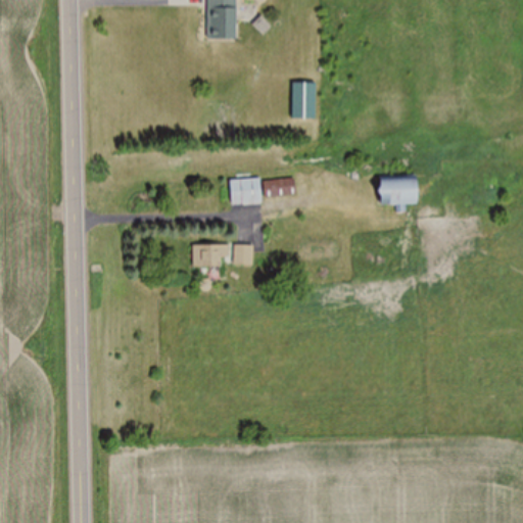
[(207,0),(208,40),(236,40),(236,0),(207,0)]
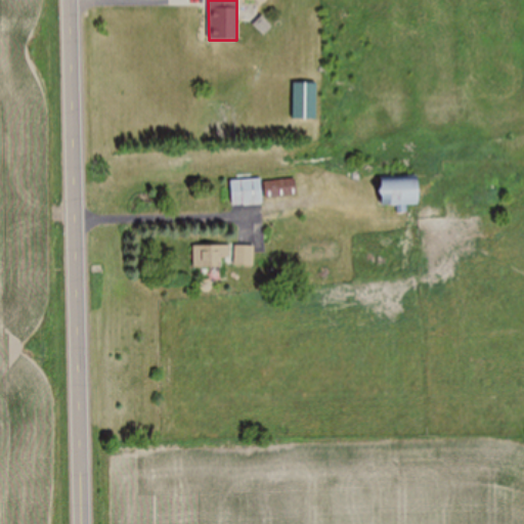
[(316,121),(316,84),(293,84),(293,121),(316,121)]
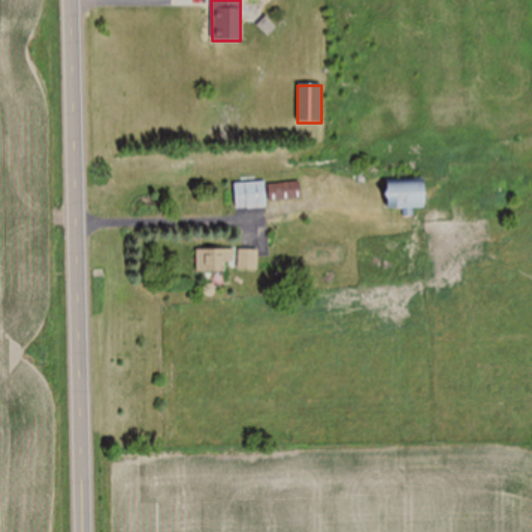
[(423,181),(383,181),(383,209),(423,209),(423,181)]
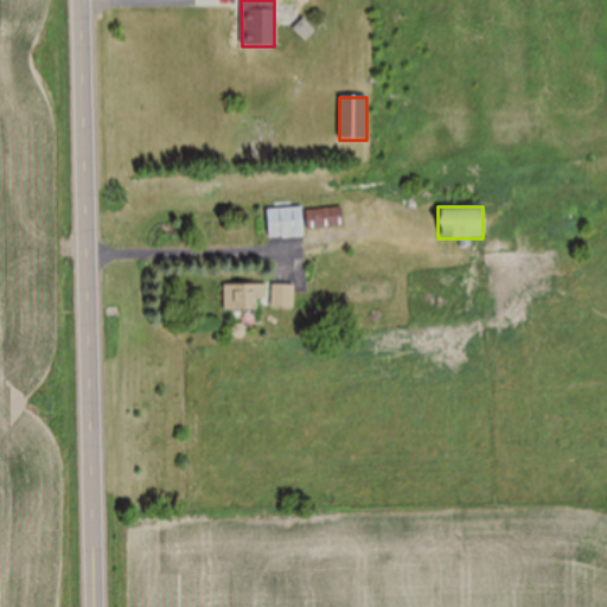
[(304,238),(302,209),(268,211),(269,240),(304,238)]
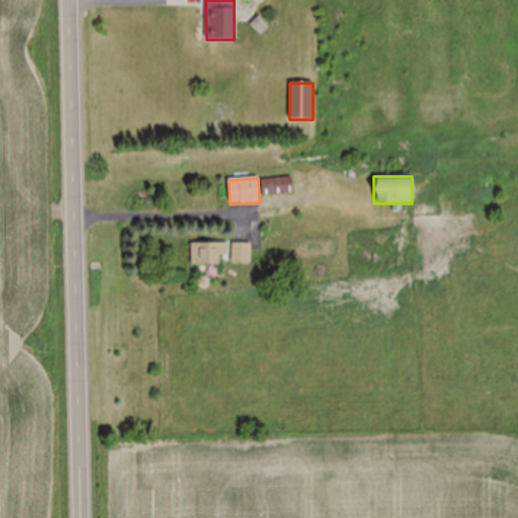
[(262,196),(293,194),(292,178),(261,181),(262,196)]
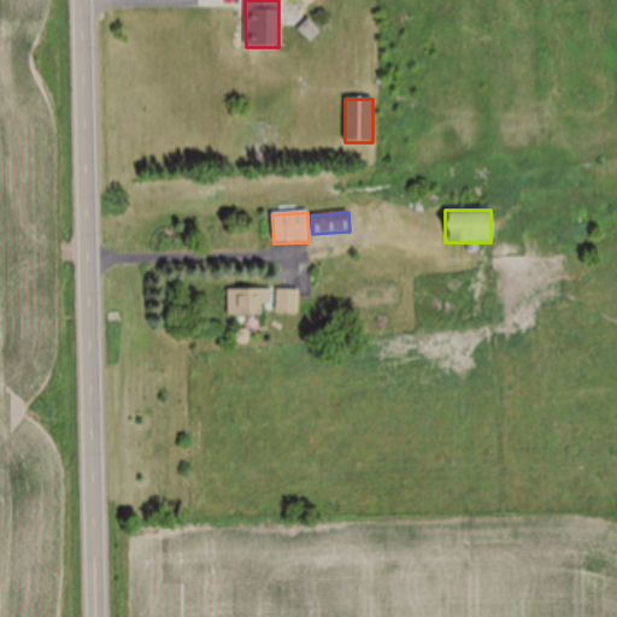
[(229,316),(268,316),(268,291),(229,291),(229,316)]
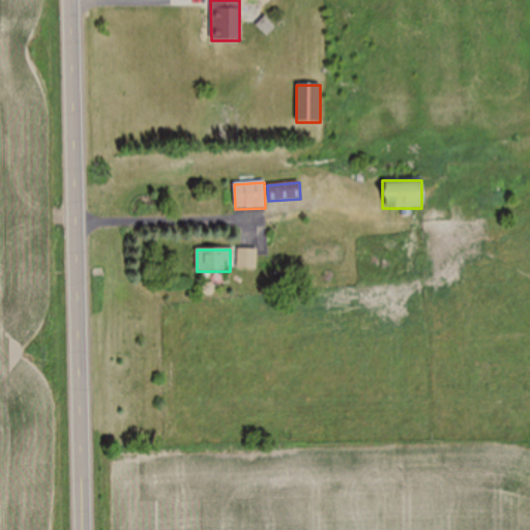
All buildings are outlined.
